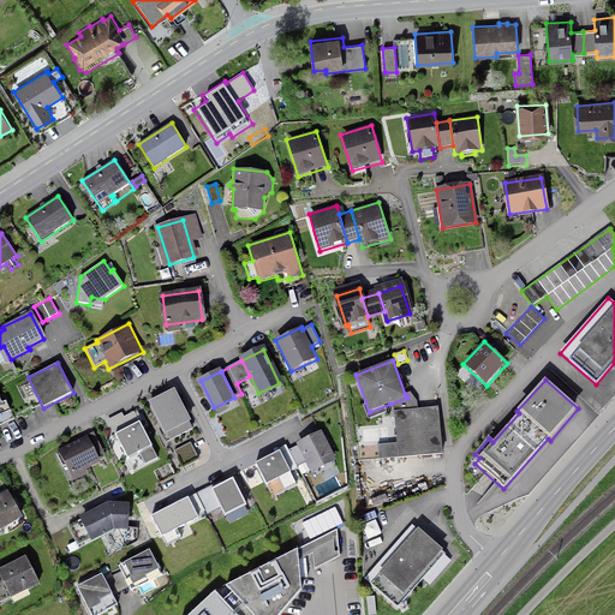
[(191,423),(174,389),(148,402),(165,436),(167,435),(171,441),(193,429),(190,423),(191,423)]
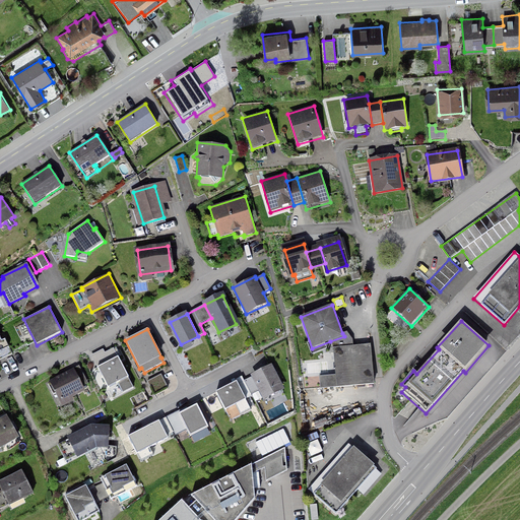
[(344,336),(330,341),(333,348),(335,375),(319,377),(321,389),(373,385),(371,344),(353,345),(352,339),(347,332),(342,333),(344,336)]
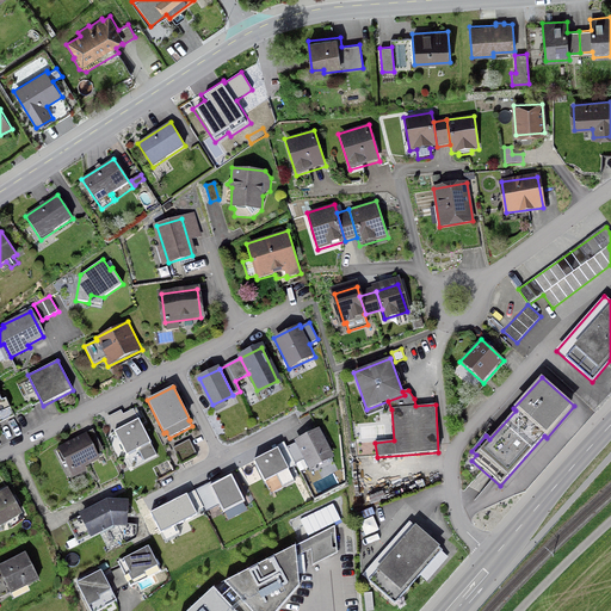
[(0,420),(13,414),(6,399),(2,401),(0,396),(0,420)]
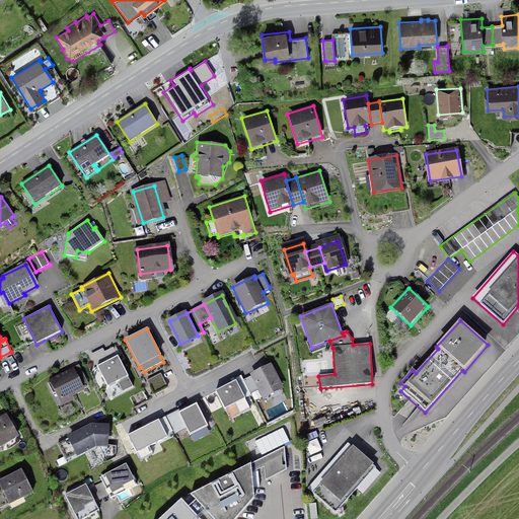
[(102,349),(91,355),(113,397),(134,387),(114,348),(104,352),(102,349)]
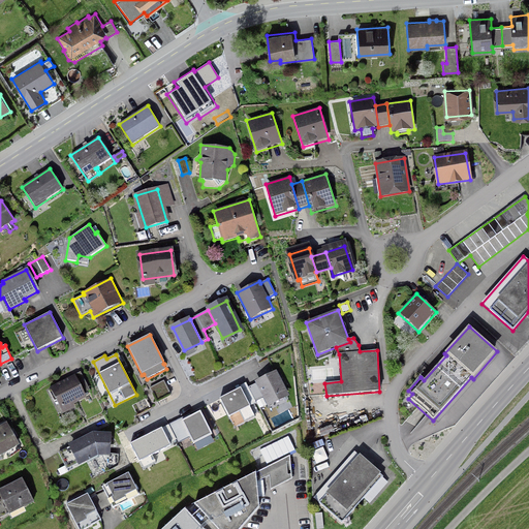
[(267,406),(268,407),(289,397),(276,371),(254,381),(255,383),(267,406)]
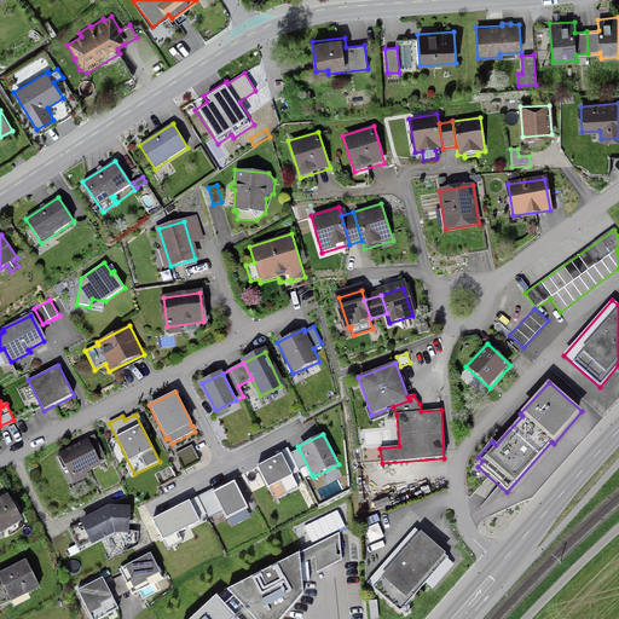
[(73,476),(97,464),(96,461),(104,457),(96,438),(57,457),(63,469),(68,467),(73,476)]
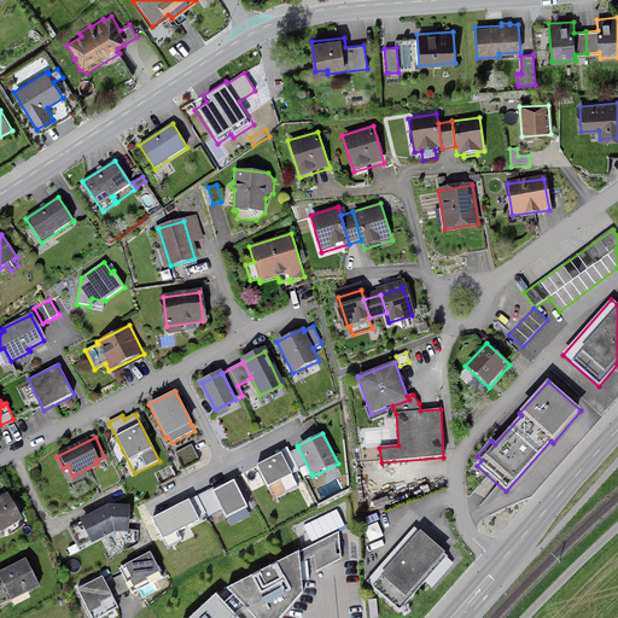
[(181,468),(199,460),(192,444),(174,454),(181,468)]
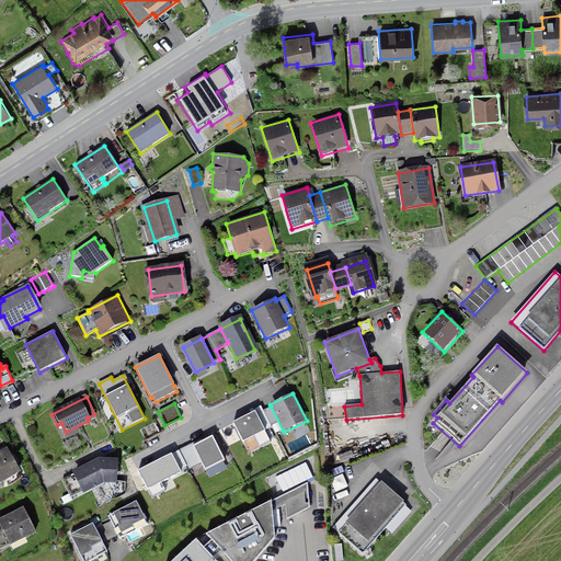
[(255,412),(264,431),(272,426),(276,434),(283,431),(271,407),(263,411),(261,407),(254,410),(255,412)]
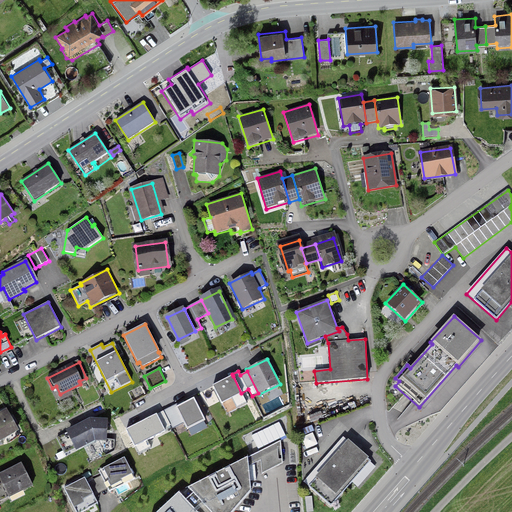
[(227,414),(247,404),(241,393),(233,376),(231,377),(213,386),(227,414)]
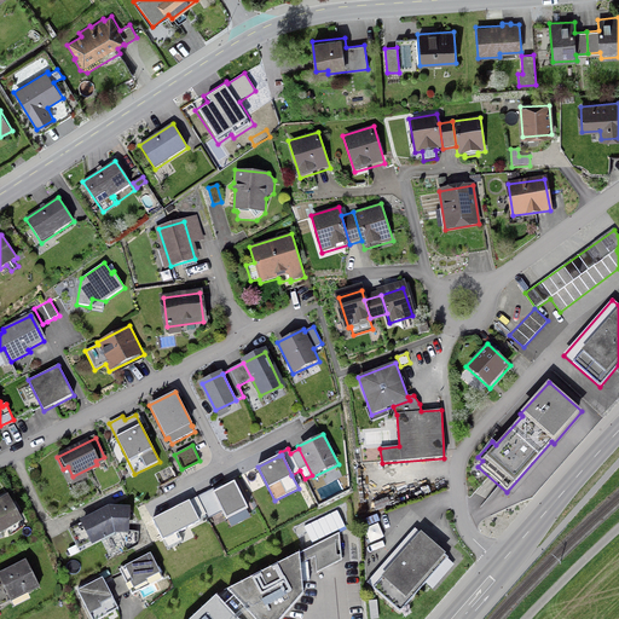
[(175,478),(173,472),(163,475),(166,481),(175,478)]
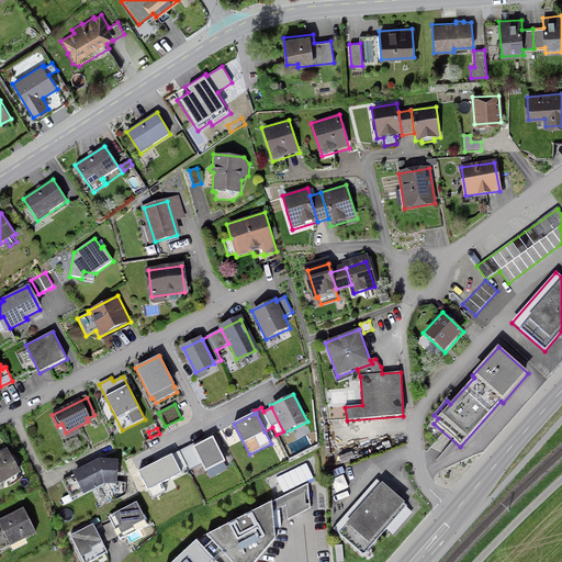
[(205,472),(225,462),(213,437),(205,441),(203,442),(201,439),(179,450),(190,471),(201,465),(205,472)]
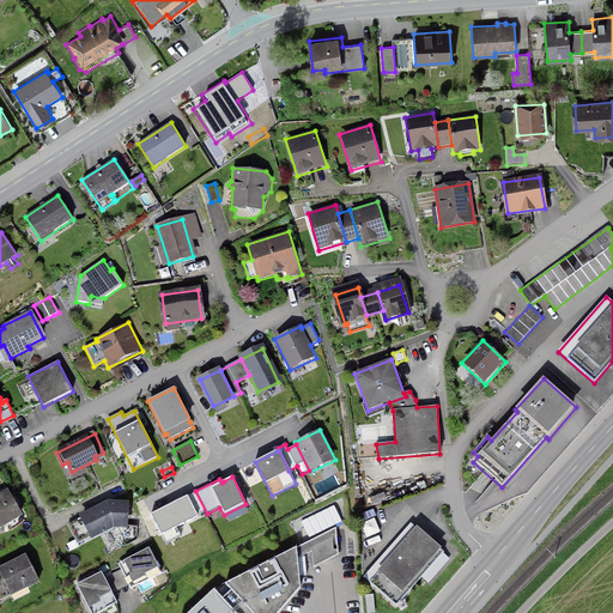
[(7,490),(0,493),(0,528),(23,517),(7,490)]
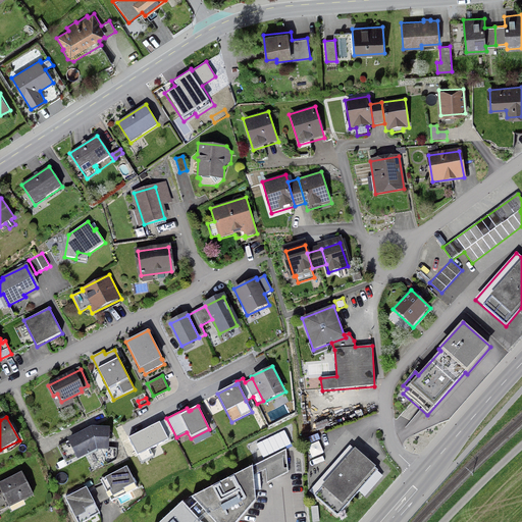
[(139,456),(168,439),(163,431),(159,423),(129,439),(139,456)]
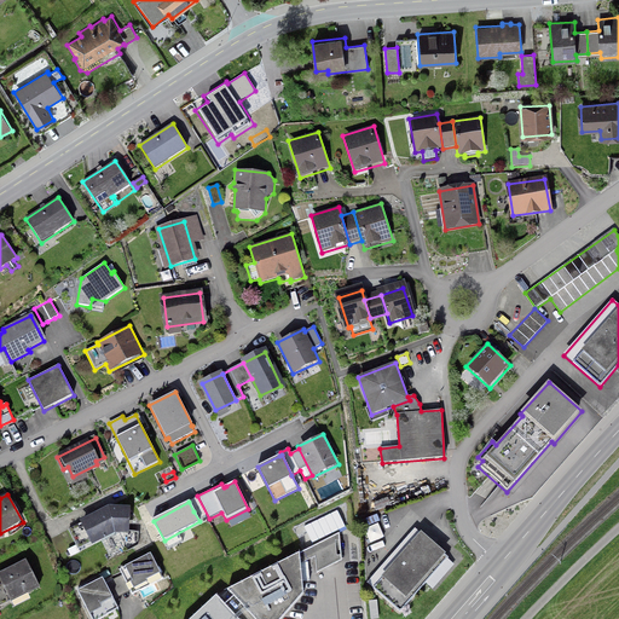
[(84,522),(92,542),(114,531),(127,531),(127,510),(109,508),(84,522)]
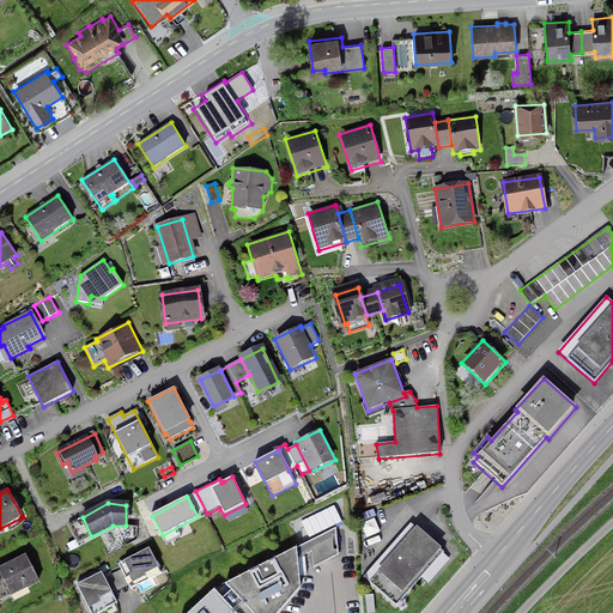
[(363,578),(395,607),(445,552),(412,523),(363,578)]
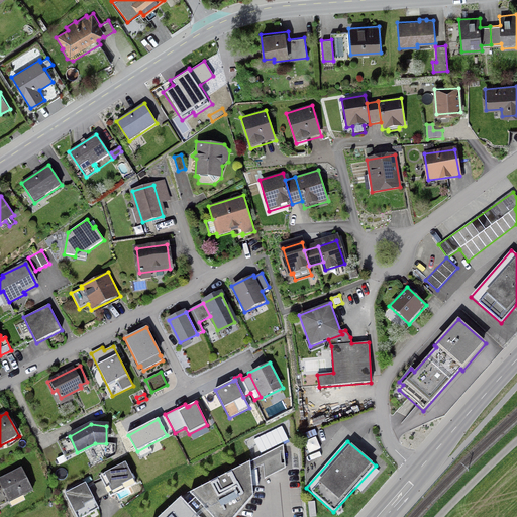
[(235,516),(253,497),(251,472),(263,466),(265,479),(286,469),(284,445),(190,494),(194,499),(188,506),(181,498),(160,516),(235,516)]
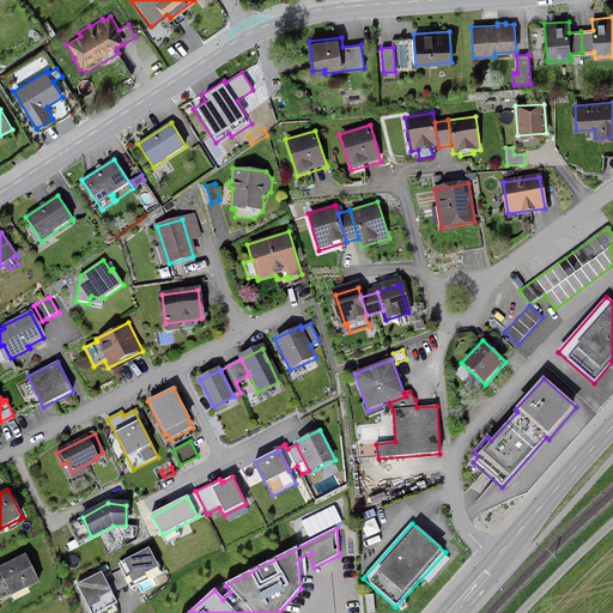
[(129,586),(131,589),(162,574),(149,548),(117,564),(121,570),(129,586)]
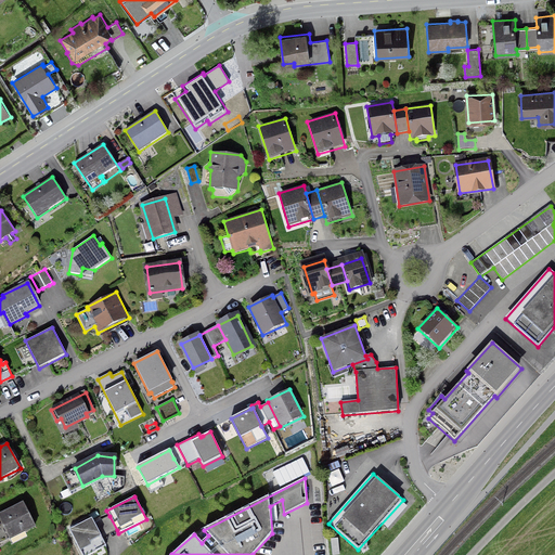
[(0,521),(1,524),(0,524),(0,542),(9,539),(10,541),(36,527),(23,502),(0,513),(0,521)]
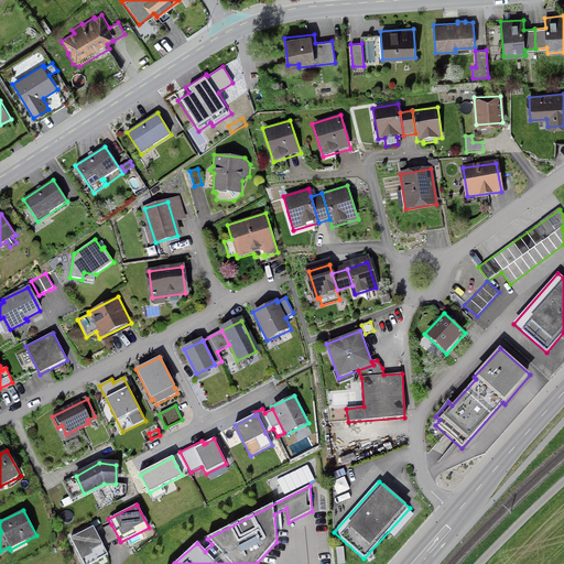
[(96,531),(104,546),(119,539),(111,524),(96,531)]
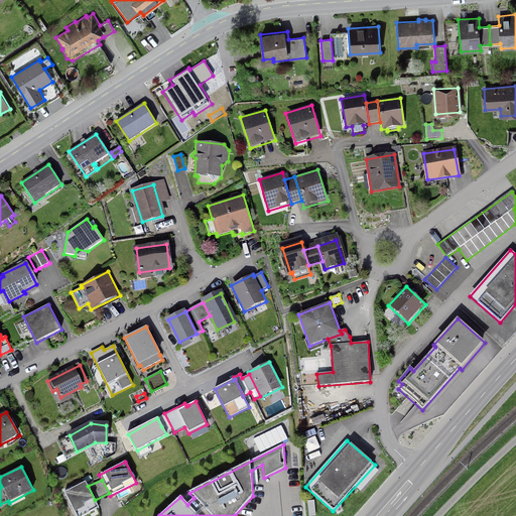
[(76,515),(84,515),(99,509),(95,500),(88,486),(86,482),(65,493),(76,515)]
